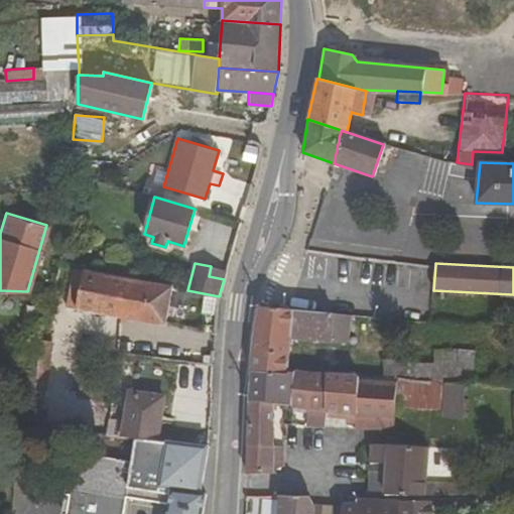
[(171,287),(85,271),(78,307),(163,325),(171,287)]
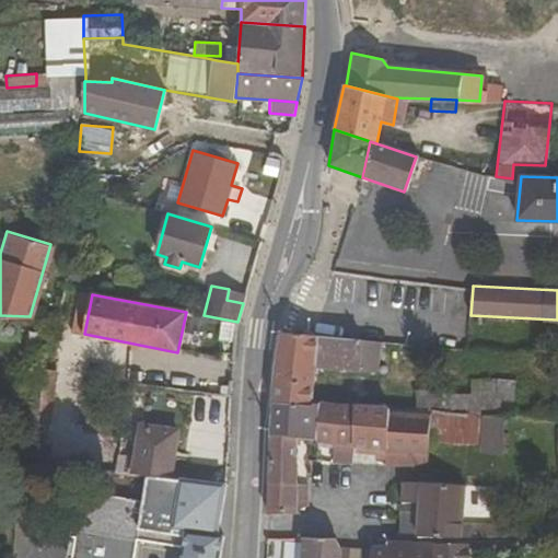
[(270,405),(311,407),(313,367),(379,371),(380,341),(279,334),(274,368),(270,405)]
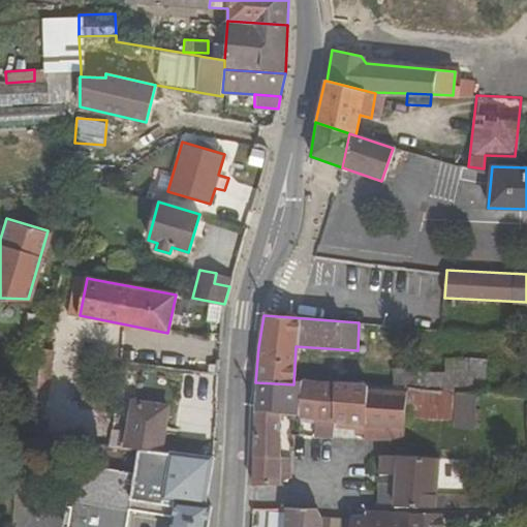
[(37,346),(31,345),(22,398),(43,402),(54,349),(37,346)]
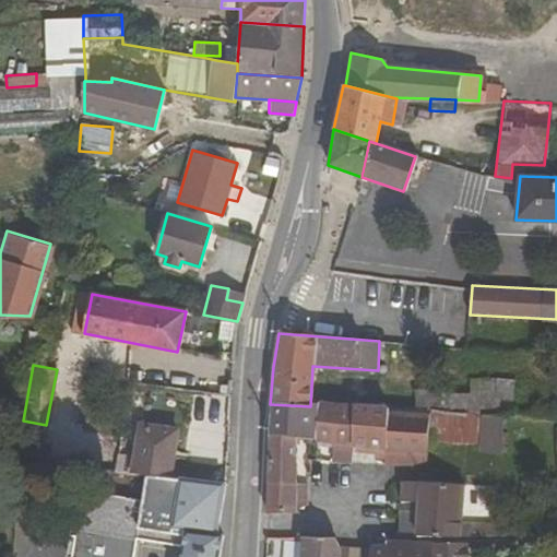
[(513,380),(470,377),(467,393),(414,390),(413,411),(429,411),(502,414),(511,414),(513,380)]
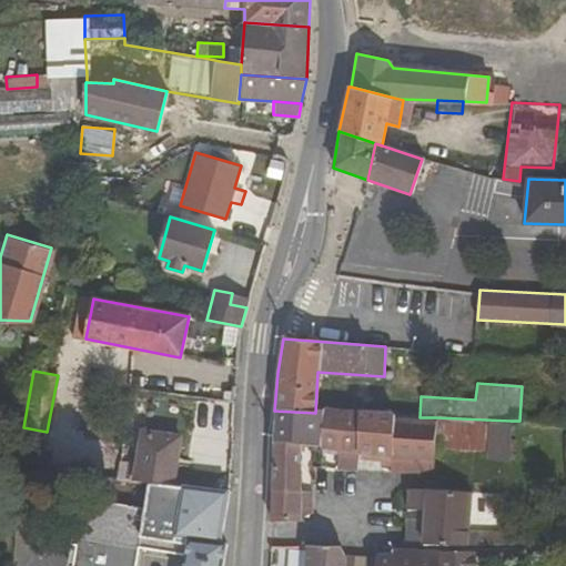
[(315,413),(274,411),(273,443),(302,446),(321,448),(323,413),(315,413)]
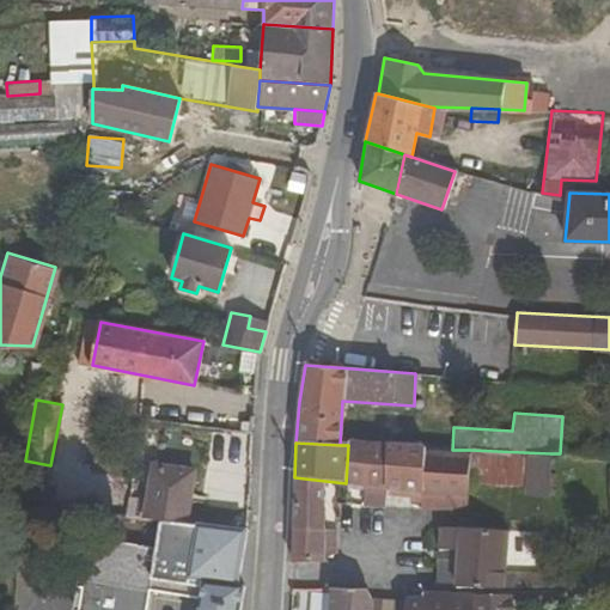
[(364,485),(385,487),(389,446),(348,445),(346,483),(364,485)]
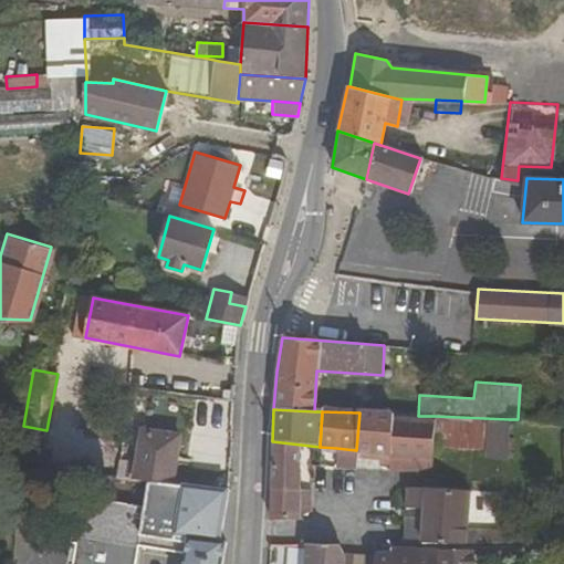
[(356,450),(390,453),(393,415),(359,413),(356,450)]
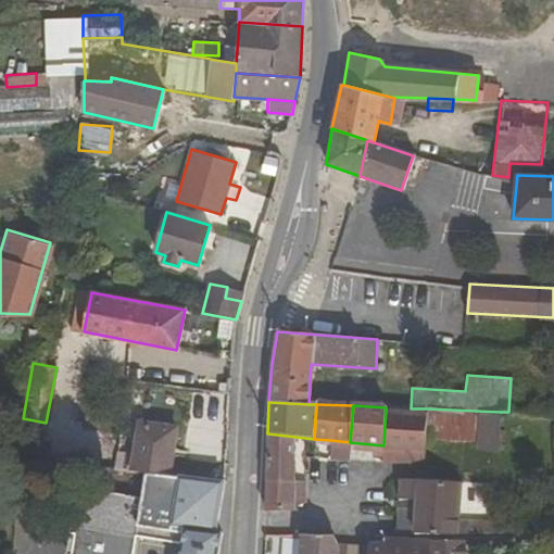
[(412,449),(411,461),(413,456),(424,456),(425,439),(427,408),(411,408),(386,407),(383,445),(412,449)]
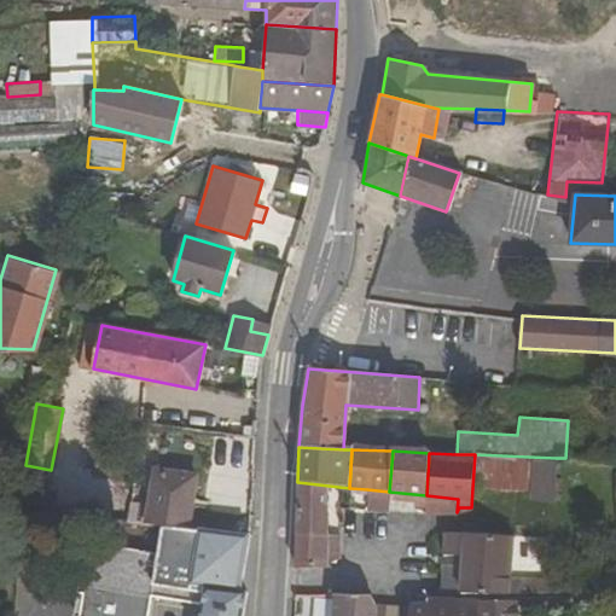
[(475,454),(472,488),(529,492),(529,499),(553,501),(556,458),(475,454)]
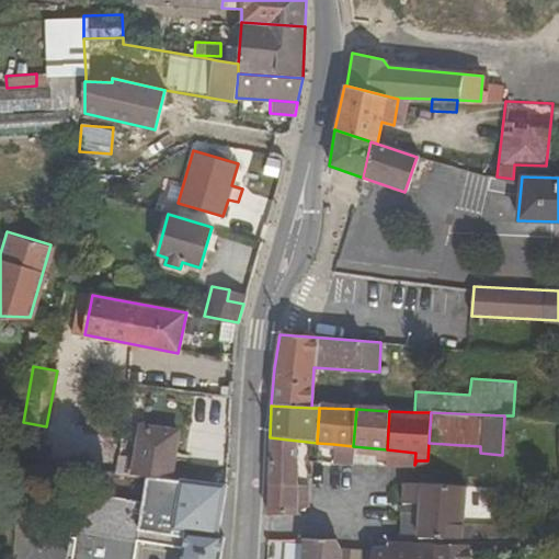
[(179,430),(139,423),(132,474),(171,480),(179,430)]
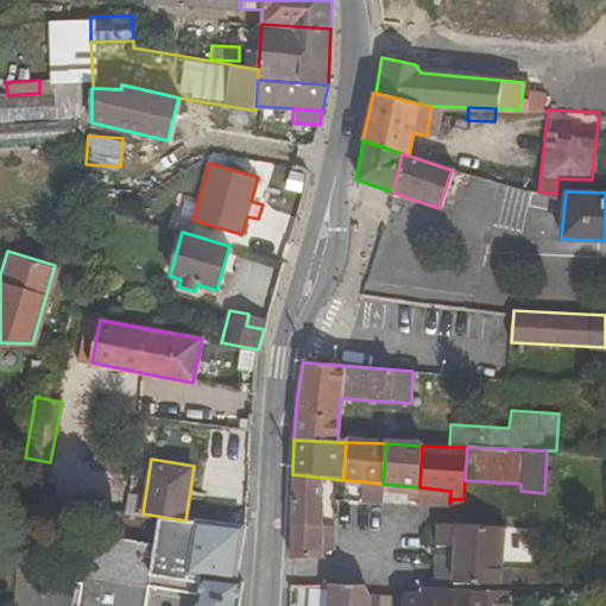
[(64,497),(107,506),(113,478),(70,468),(64,497)]
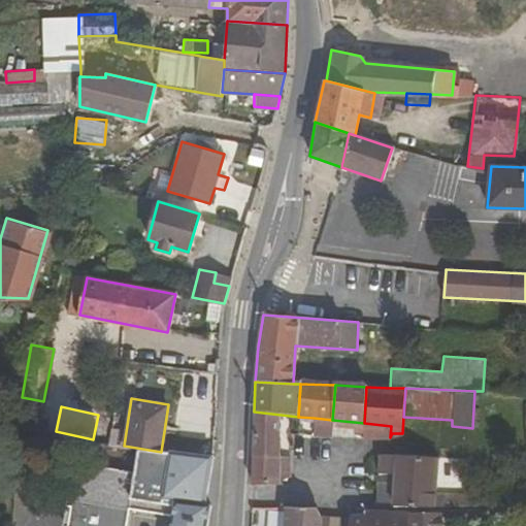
[(280,484),(280,456),(281,415),(254,412),(252,484),(280,484)]
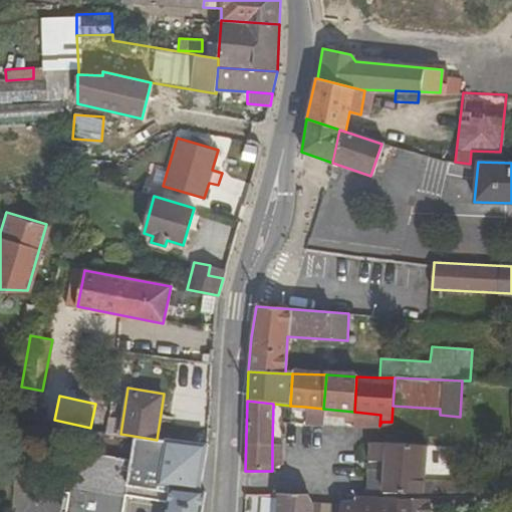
[(322,426),(323,415),(345,417),(345,422),(353,423),(354,412),(323,409),(305,407),(304,424),(322,426)]
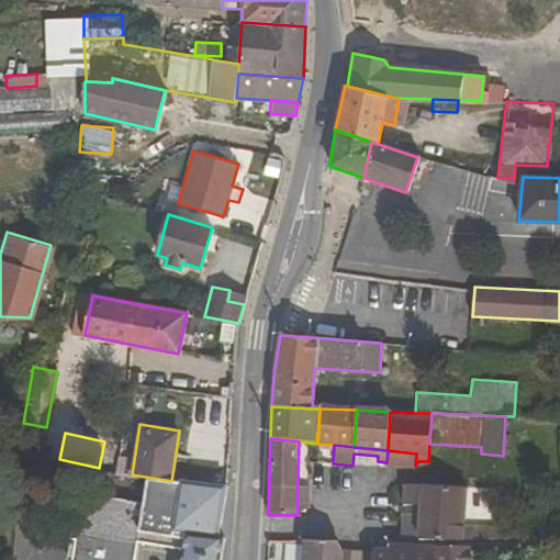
[(416,454),(388,450),(387,462),(387,467),(414,467),(415,466),(416,454)]
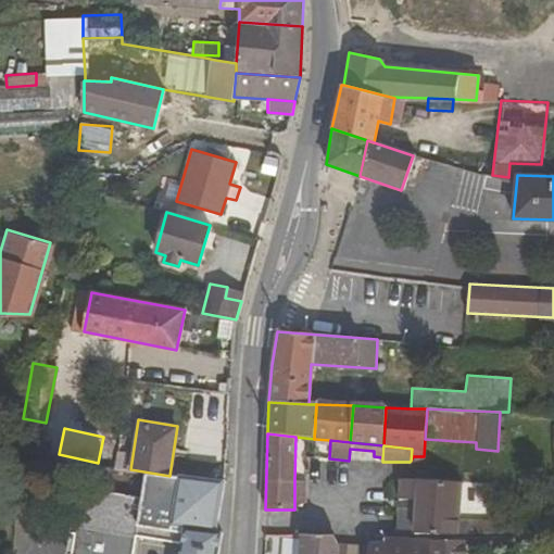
[(414,532),(456,533),(460,481),(399,479),(398,499),(416,499),(416,507),(414,532)]
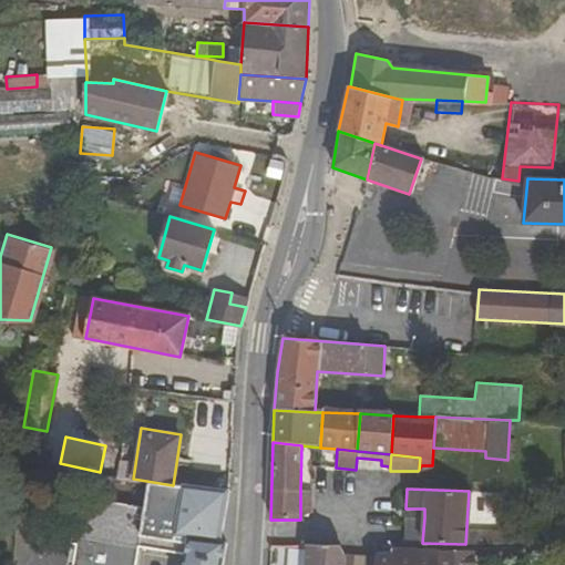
[(312,512),(312,490),(300,490),(300,520),(312,512)]
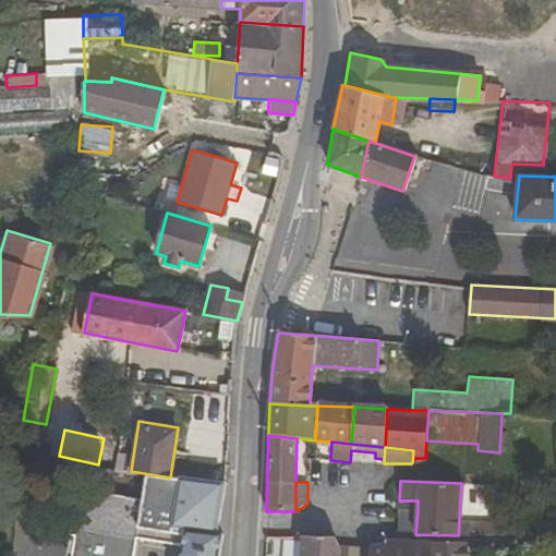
[(415,534),(418,509),(398,508),(397,533),(415,534)]
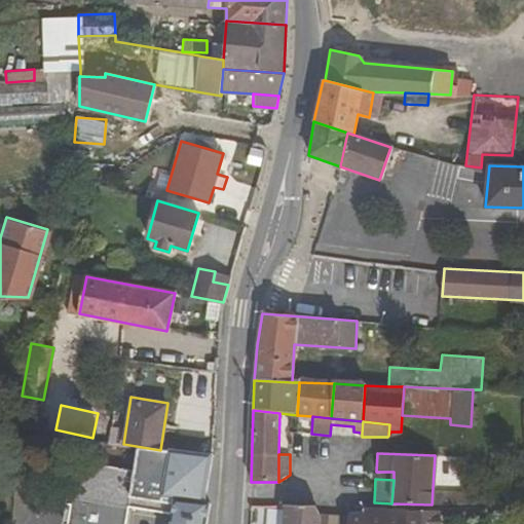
[(206,523),(210,502),(175,498),(170,523),(206,523)]
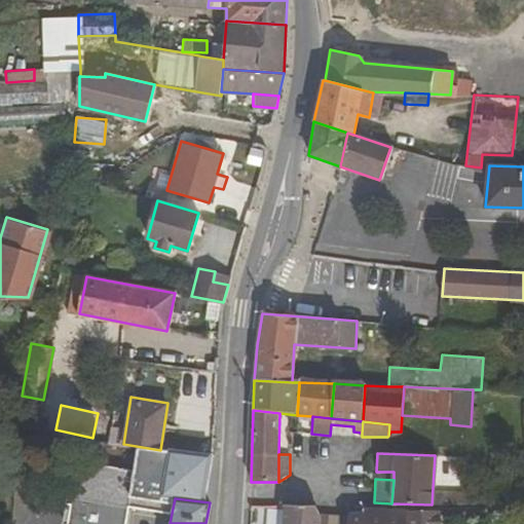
[(283,523),(346,523),(346,514),(319,513),(314,506),(285,504),(283,523)]
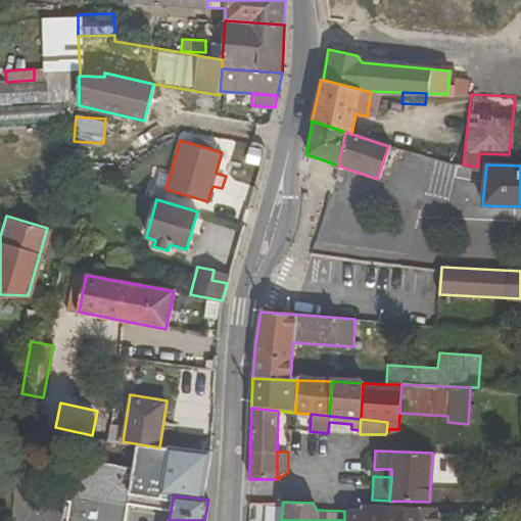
[(344,520),(401,520),(401,508),(362,507),(362,512),(344,511),(344,520)]
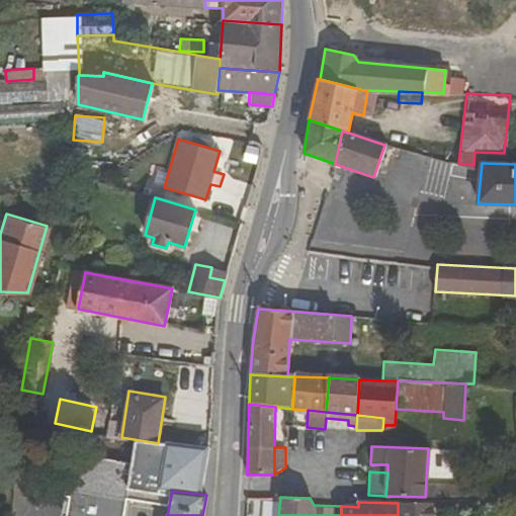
[(431,515),(432,503),(398,503),(398,515),(431,515)]
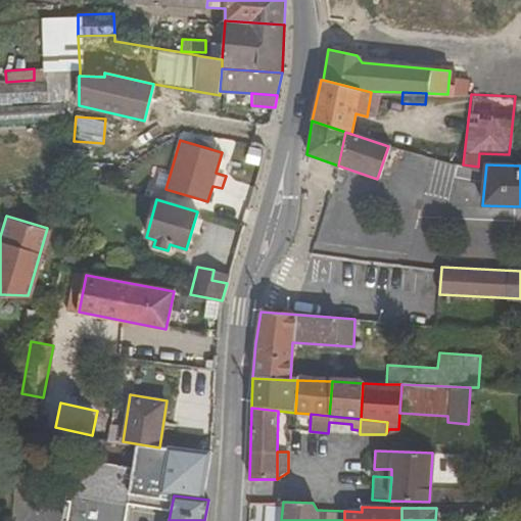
[(456,520),(483,520),(483,508),(457,508),(457,515),(456,520)]
